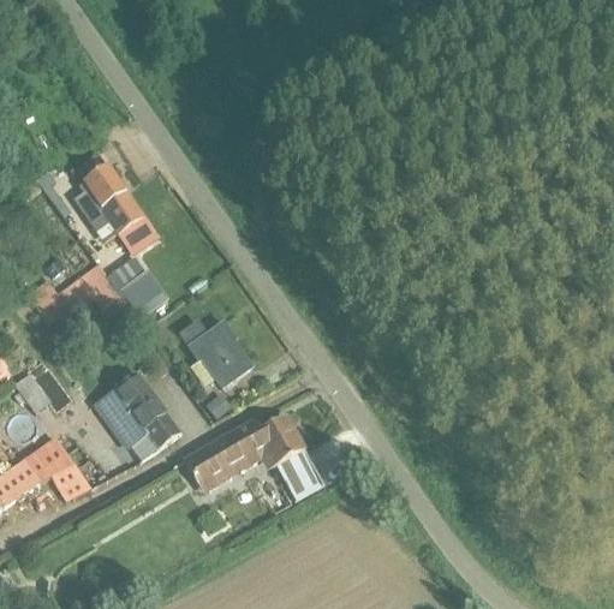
[(84,183),(109,166),(100,153),(73,171),(83,185),(84,184),(84,183)]
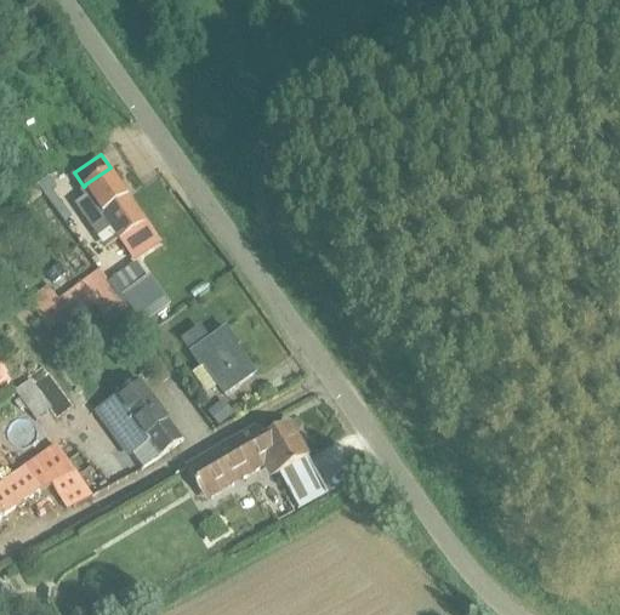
[(85,186),(84,187),(81,188),(85,195),(78,200),(107,245),(121,235),(135,255),(159,239),(129,194),(111,168),(85,184),(85,186)]
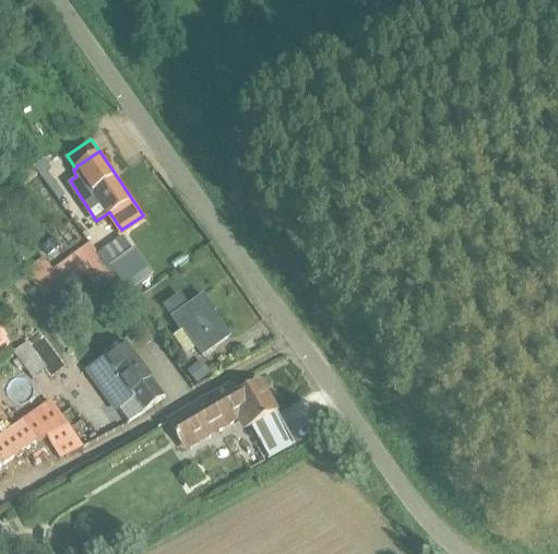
[(0,193),(27,178),(23,172),(11,178),(10,176),(6,178),(8,180),(0,184),(0,193)]
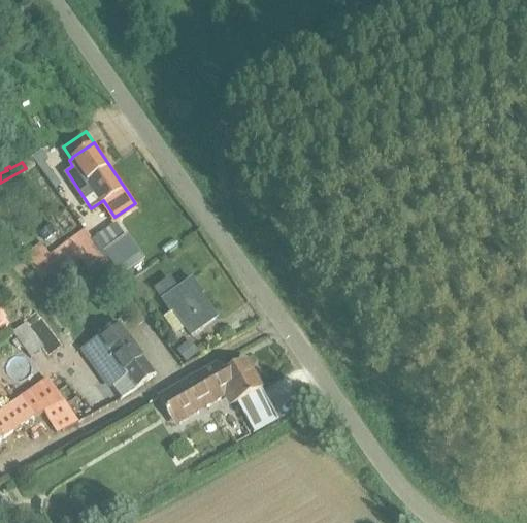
[(59,218),(72,226),(78,216),(66,207),(59,218)]
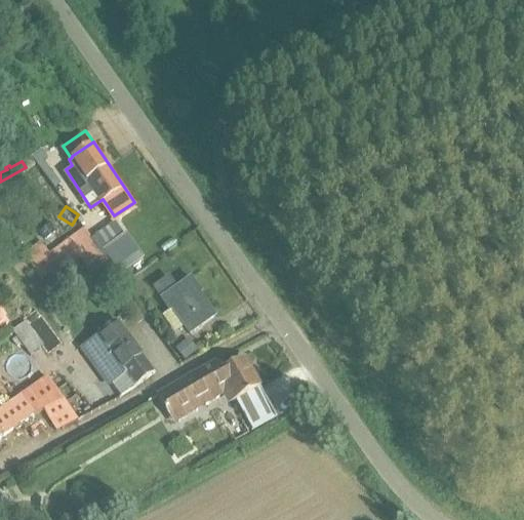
[(40,240),(25,251),(45,280),(80,255),(87,265),(99,255),(104,262),(108,258),(84,225),(49,249),(43,242),(58,231),(50,220),(34,231),(40,240)]
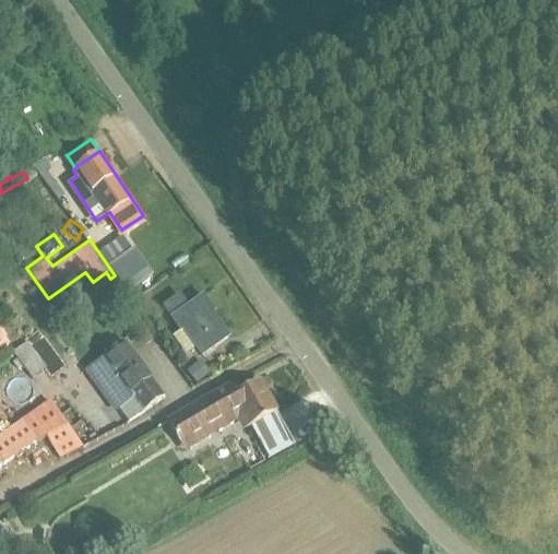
[(135,249),(111,267),(129,292),(153,274),(135,249)]
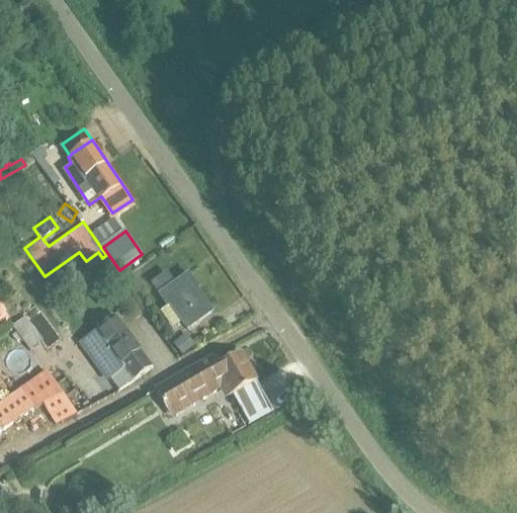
[(152,282),(159,292),(167,305),(161,310),(173,327),(182,321),(186,328),(212,310),(196,287),(198,285),(189,273),(176,282),(168,271),(152,282)]
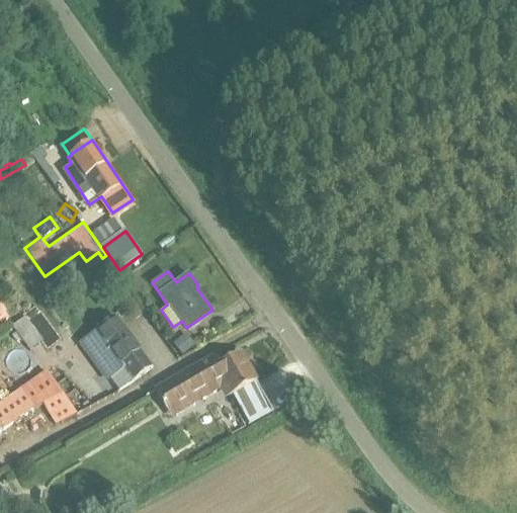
[(0,326),(9,319),(0,306),(0,326)]
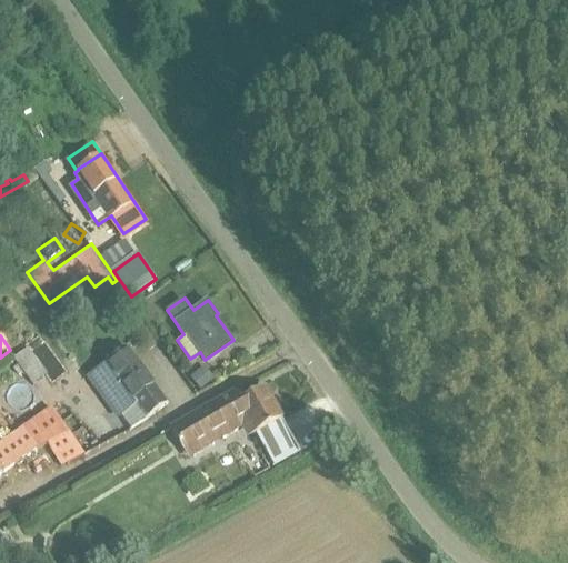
[(29,344),(16,354),(40,392),(48,385),(41,376),(49,371),(29,344)]
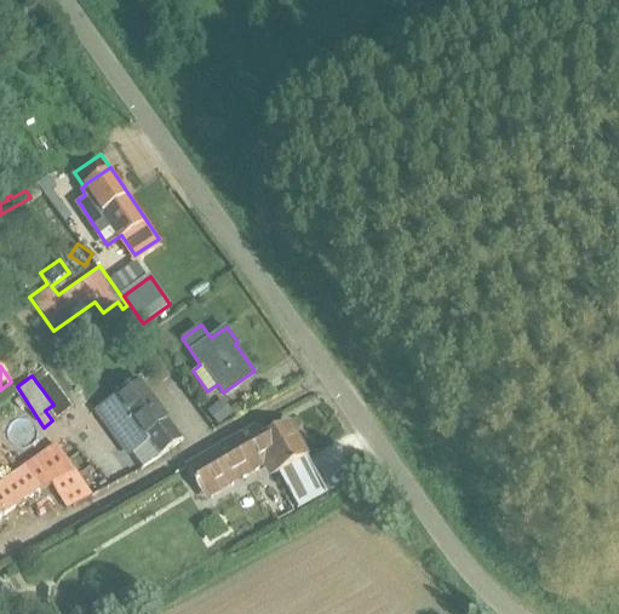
[(148,440),(160,455),(185,436),(141,376),(95,408),(127,454),(148,440)]
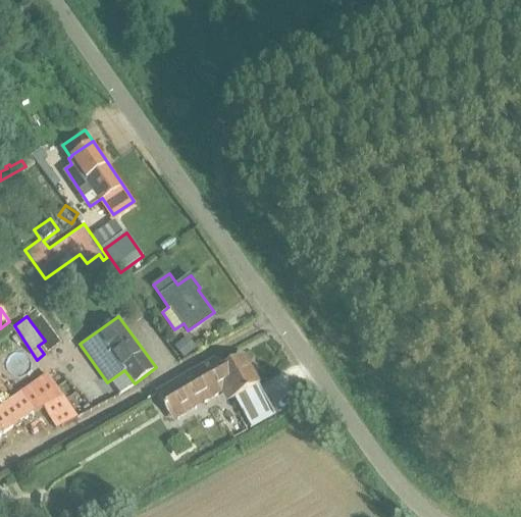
[(184,355),(197,345),(189,333),(175,345),(184,355)]
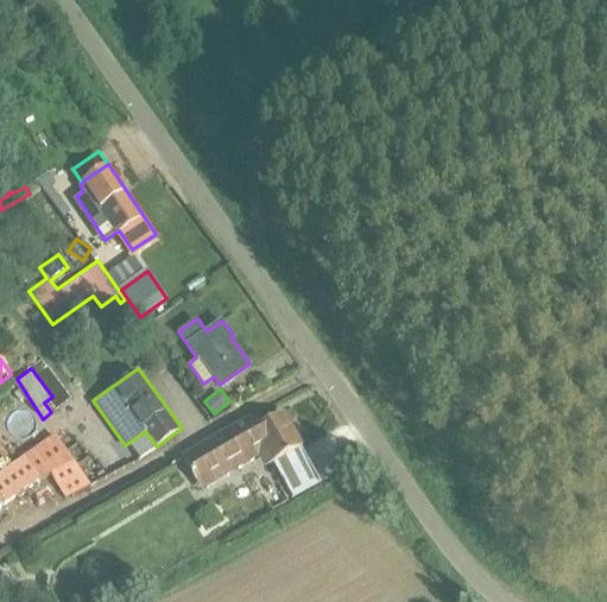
[(321,480),(283,412),(259,425),(254,414),(253,413),(221,431),(183,455),(203,489),(259,456),(265,466),(273,461),(292,496),(321,480)]
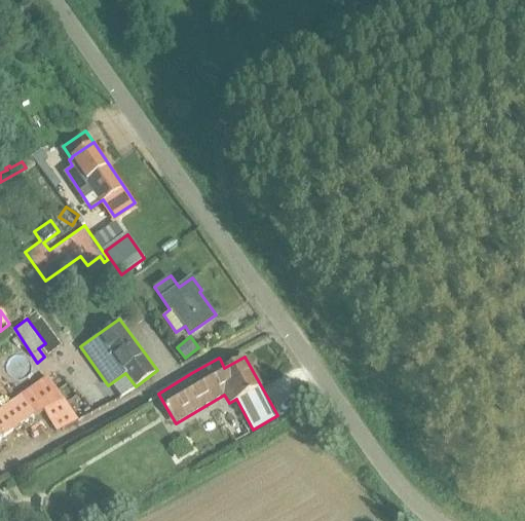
[(0,436),(38,410),(45,410),(58,429),(77,418),(79,417),(47,374),(46,375),(0,407),(0,436)]
